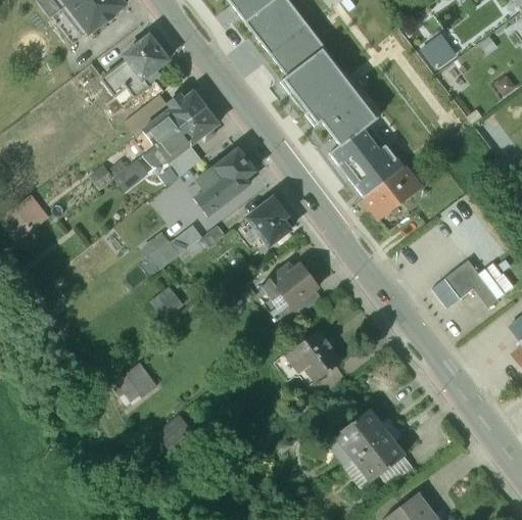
[(59,7),(54,0),(37,0),(48,15),(50,14),(59,7)]
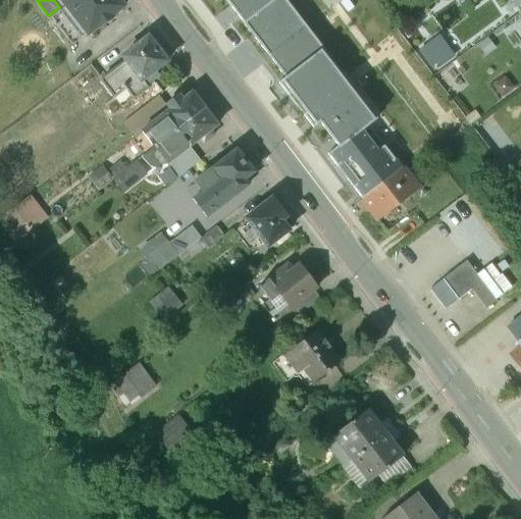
[(63,0),(65,2),(87,30),(89,32),(101,22),(102,23),(115,13),(114,11),(123,4),(120,0),(63,0)]
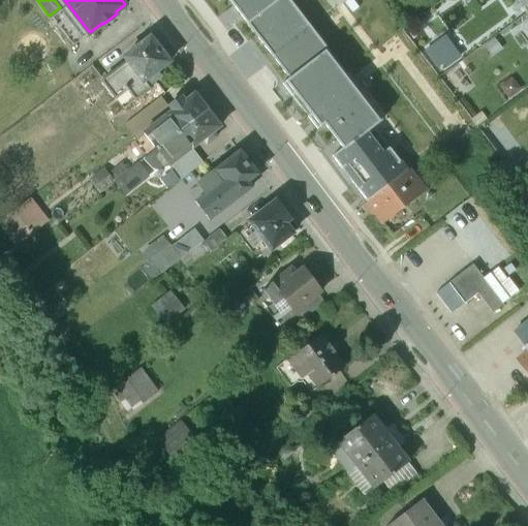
[(231,0),(249,23),(254,19),(279,0),(231,0)]
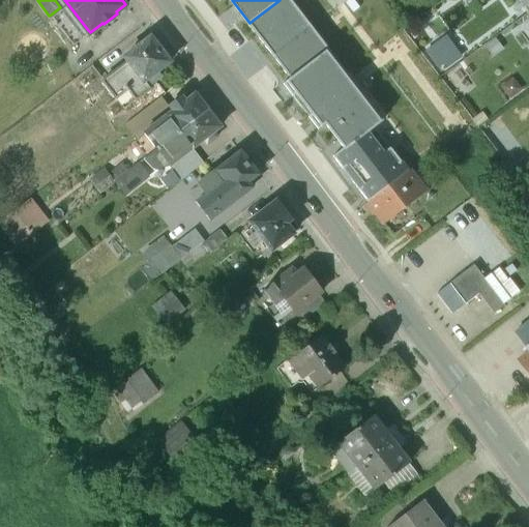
[(280,0),(255,19),(262,28),(257,31),(291,77),(322,53),(323,54),(330,49),(295,2),(288,7),(282,0),(280,0)]
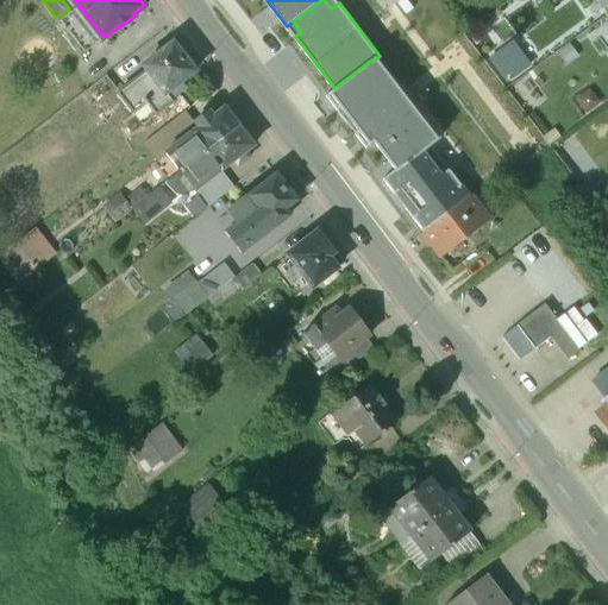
[(69,8),(58,17),(83,49),(101,35),(76,2),(69,8)]
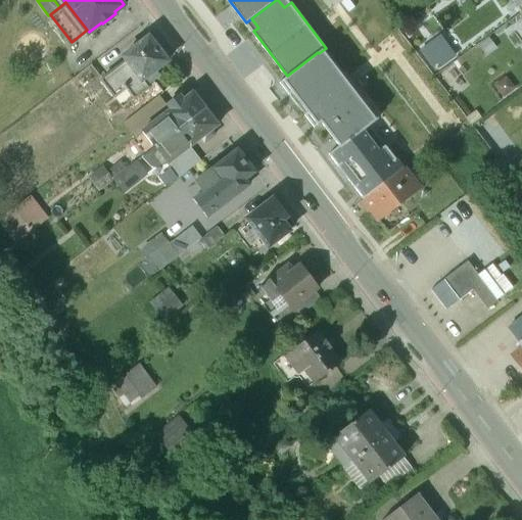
[(251,18),(246,22),(253,31),(258,28),(251,18)]
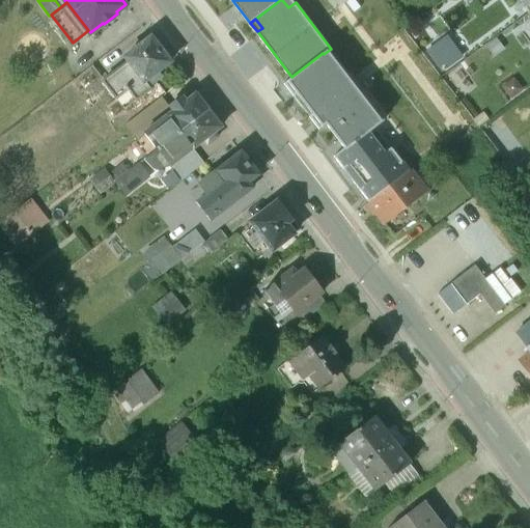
[(424,52),(442,76),(466,57),(448,33),(424,52)]
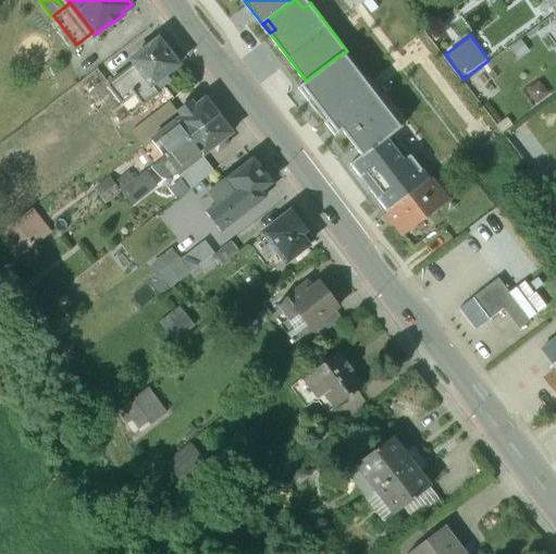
[(135,63),(108,84),(122,102),(134,94),(143,105),(159,93),(157,89),(168,79),(164,75),(180,63),(159,36),(131,58),(135,63)]
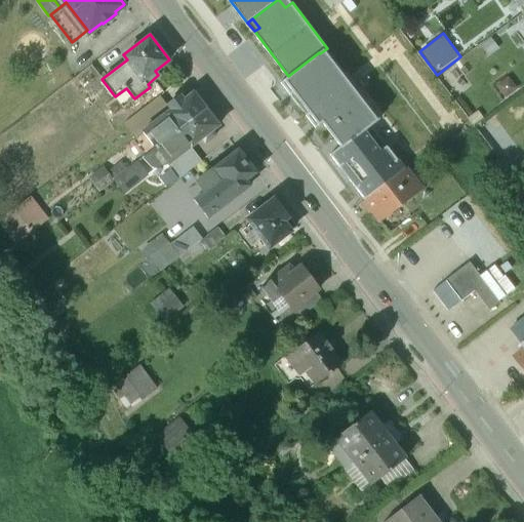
[(380,117),(327,48),(320,53),(354,97),(346,104),(380,150),(388,145),(372,124),(380,117)]
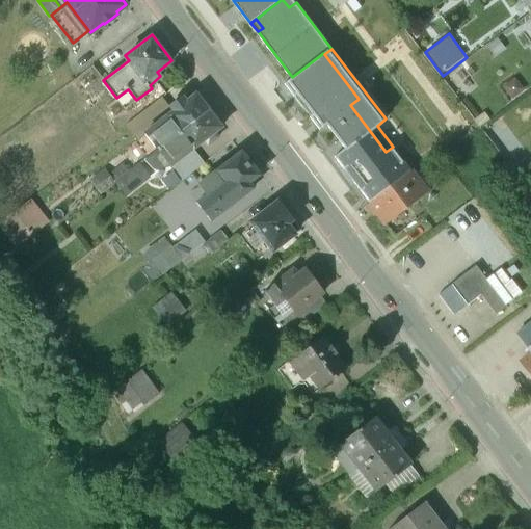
[(292,77),(289,79),(324,126),(327,123),(346,147),(369,130),(350,105),(359,99),(324,54),(323,53),(292,77)]
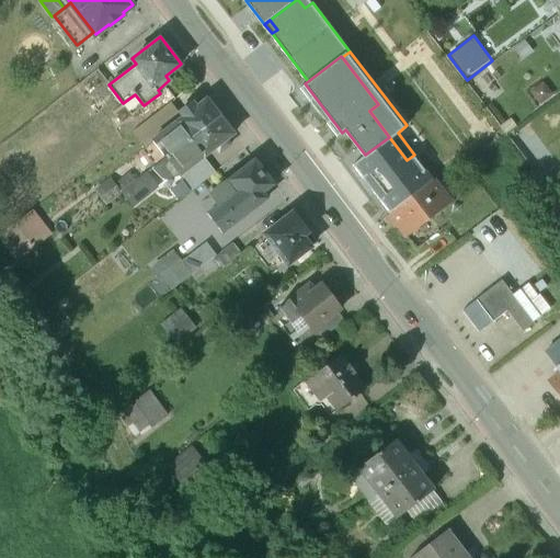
[(305,83),(300,87),(338,135),(342,133),(305,83)]
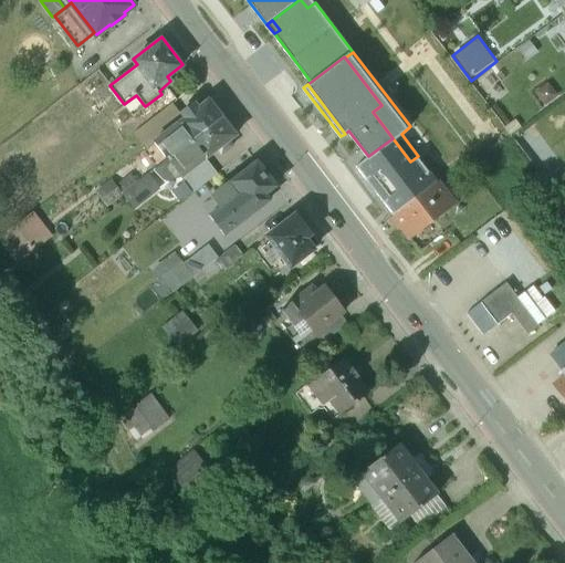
[(209,98),(200,106),(196,101),(181,112),(186,117),(168,131),(156,141),(156,142),(169,158),(223,116),(209,98)]
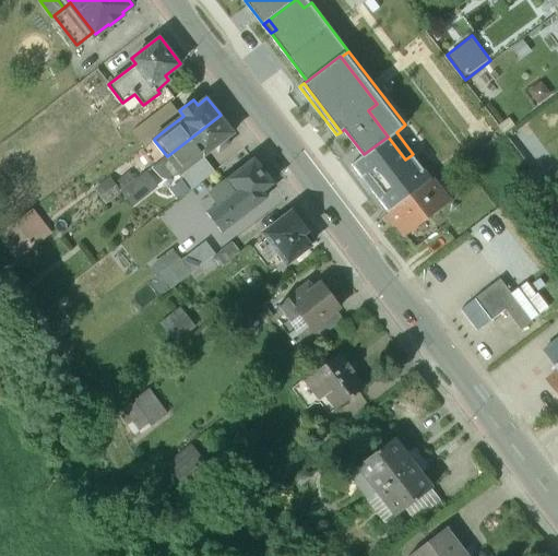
[(154,114),(134,129),(146,146),(154,140),(154,139),(166,129),(154,114)]
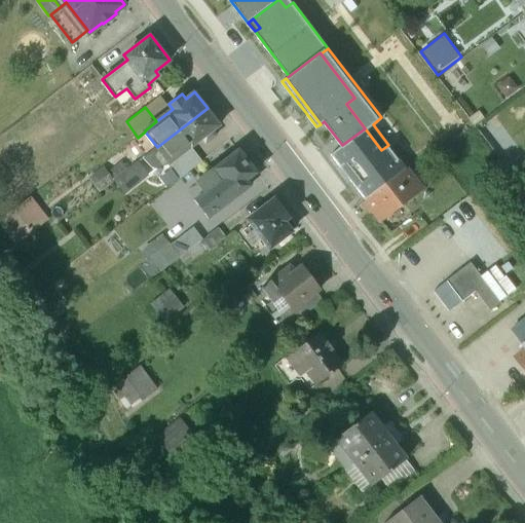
[(208,108),(157,147),(170,163),(188,149),(202,137),(207,142),(213,137),(209,133),(220,123),(208,108)]
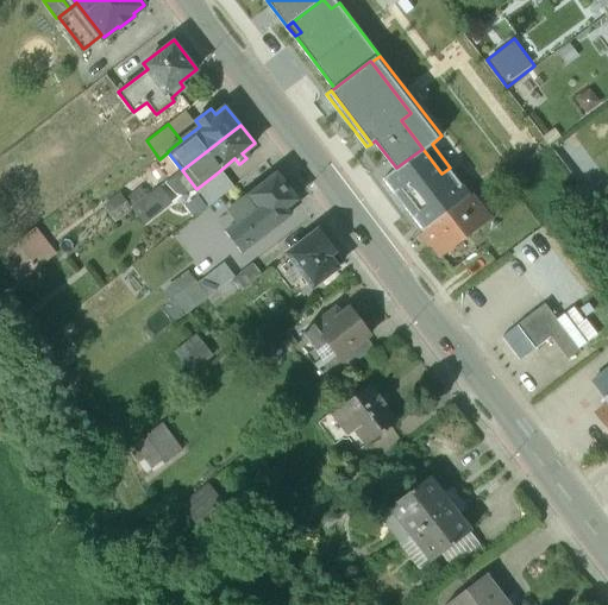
[(396,168),(384,177),(424,229),(470,194),(450,168),(442,174),(422,149),(396,168)]
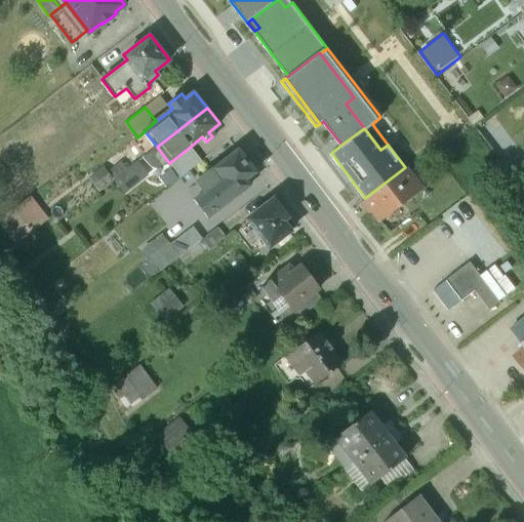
[(157,147),(145,131),(137,137),(134,139),(147,155),(157,147)]
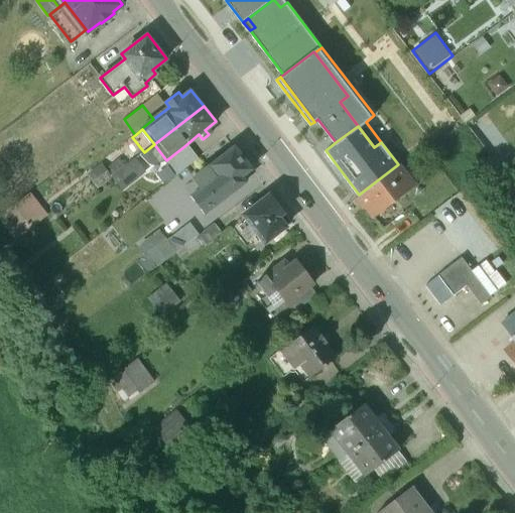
[(196,160),(184,146),(166,160),(177,174),(196,160)]
